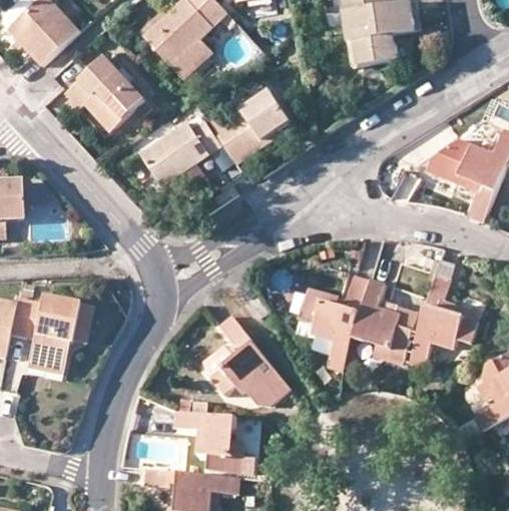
[(17,0),(4,13),(2,24),(6,29),(37,0),(17,0)]
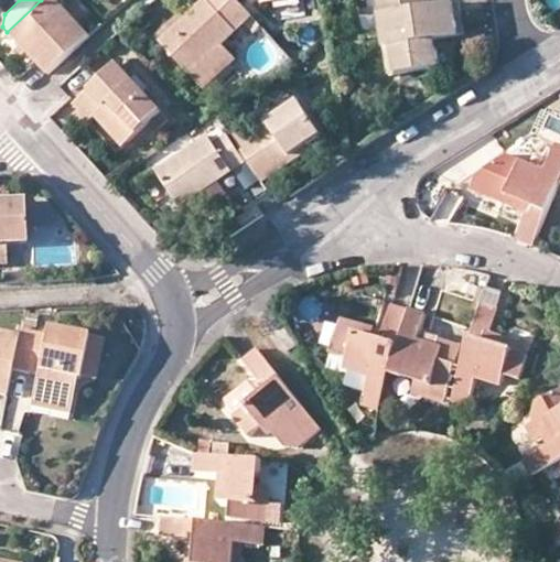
[(41,0),(7,32),(43,72),(87,31),(57,0),(41,0)]
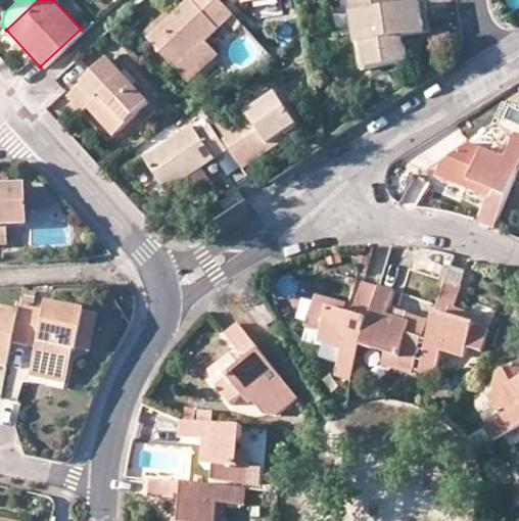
[(174,0),(141,31),(145,35),(183,0),(174,0)]
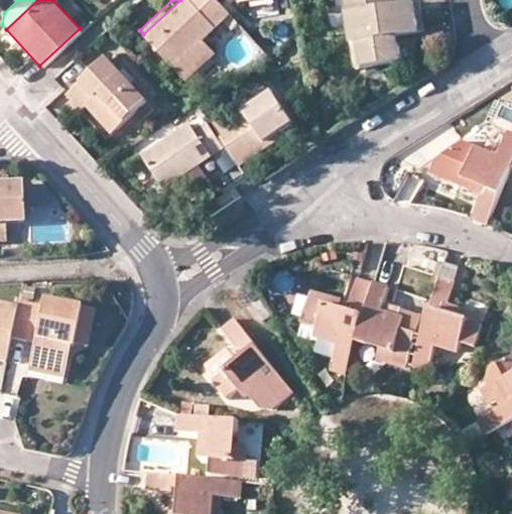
[(180,0),(143,34),(178,74),(205,49),(197,39),(227,12),(216,0),(180,0)]
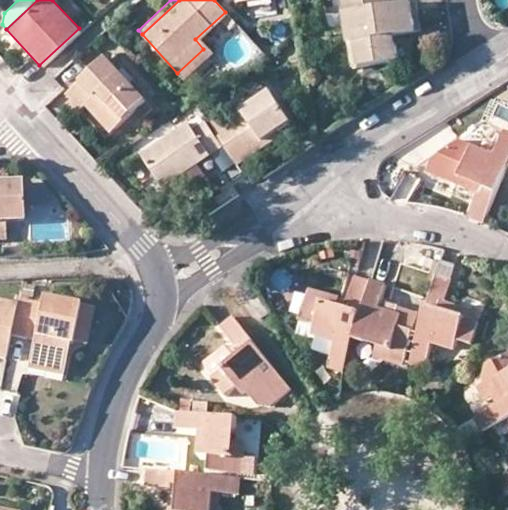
[(388,4),(387,0),(339,0),(344,27),(417,16),(414,0),(388,4)]
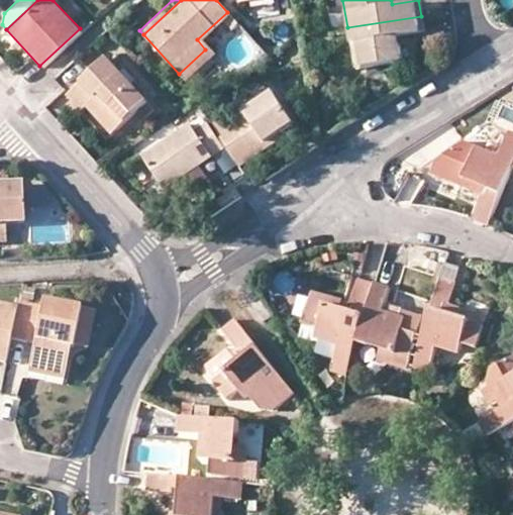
[(423,31),(421,16),(347,27),(353,68),(400,61),(396,35),(423,31)]
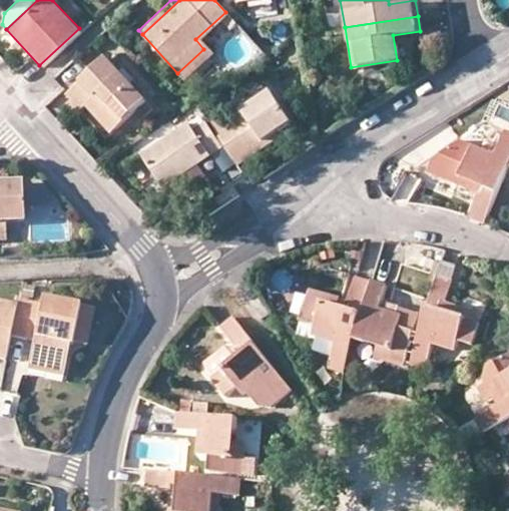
[(88,102),(113,129),(144,101),(104,58),(64,95),(79,111),(83,107),(88,102)]
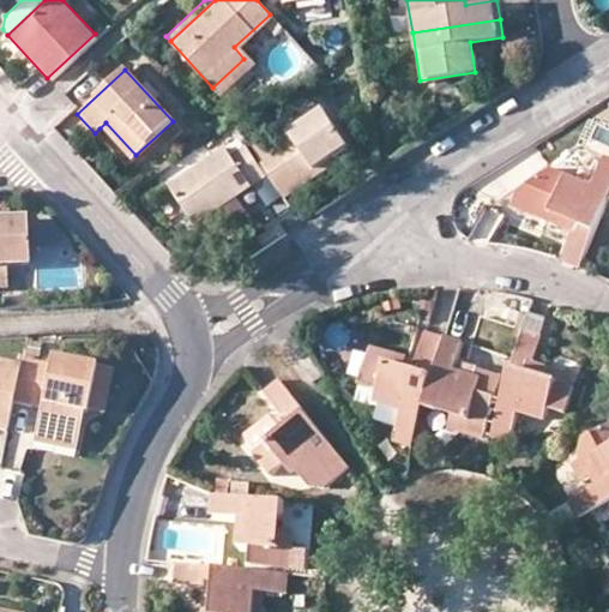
[(311,165),(327,154),(344,142),(321,107),(271,139),(279,151),(260,165),(265,172),(279,195),(315,172),(311,165)]
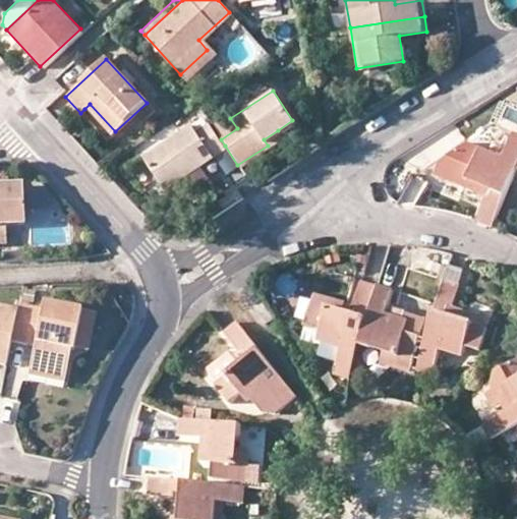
[(110,136),(115,131),(90,104),(84,109),(110,136)]
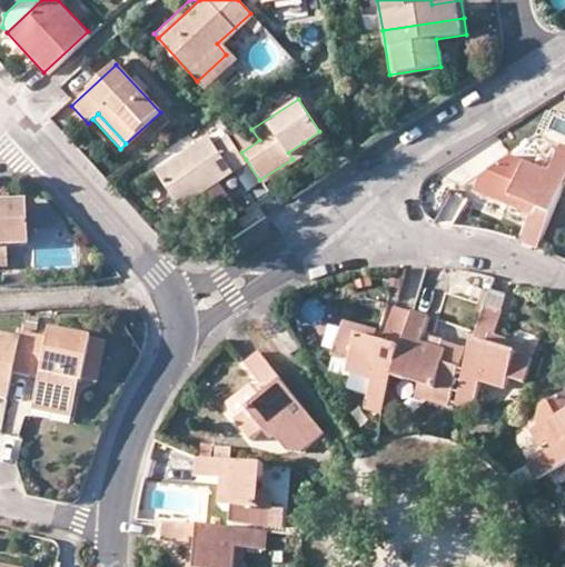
[(177,205),(246,159),(241,152),(227,130),(212,140),(208,133),(155,170),(177,205)]
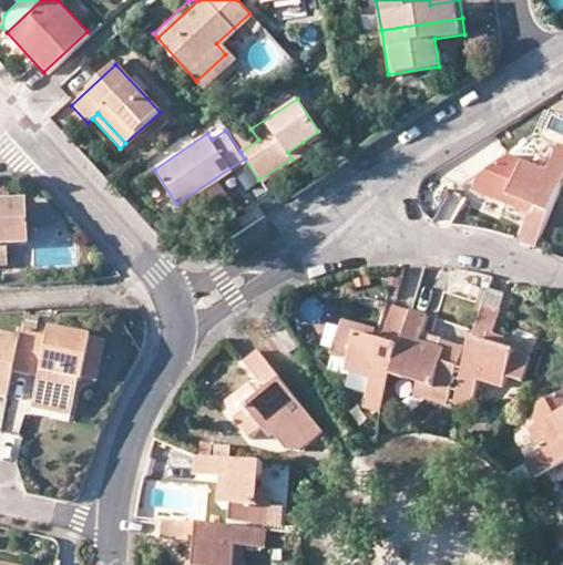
[(307,149),(303,142),(287,152),(292,158),(307,149)]
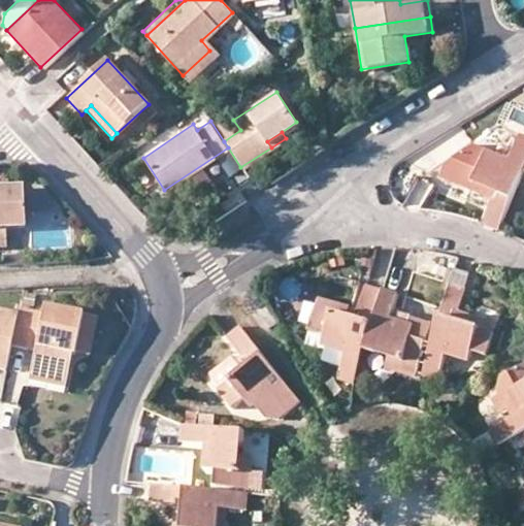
[(523,134),(519,132),(515,139),(523,143),(523,134)]
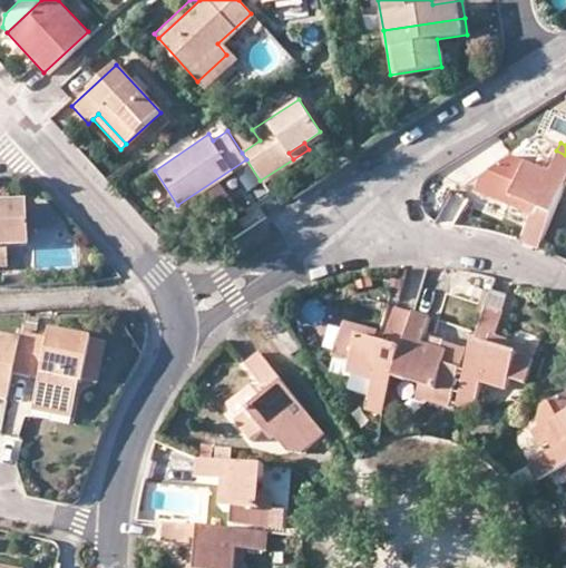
[(493,191),(526,204),(528,198),(535,201),(537,206),(534,214),(529,213),(519,238),(538,245),(565,174),(565,155),(556,150),(548,170),(524,160),(519,169),(505,164),(493,191)]
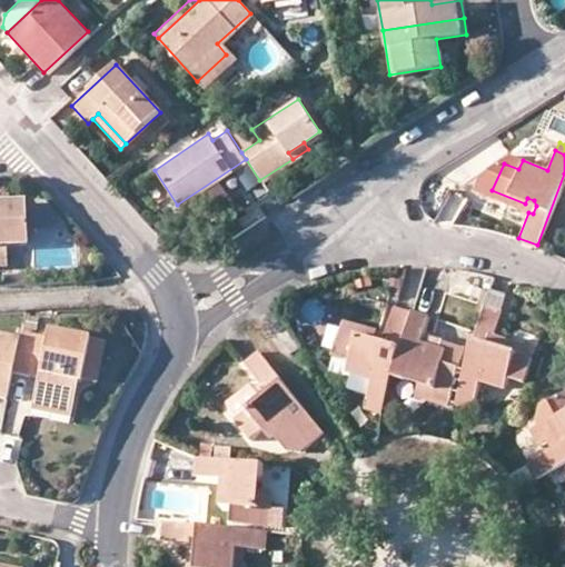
[(522,209),(525,204),(492,190),(489,197),(522,209)]
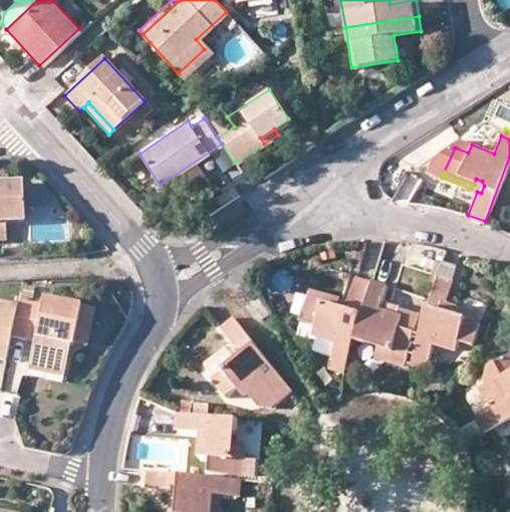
[(0,222),(1,222),(22,221),(20,182),(6,183),(0,183),(0,222)]
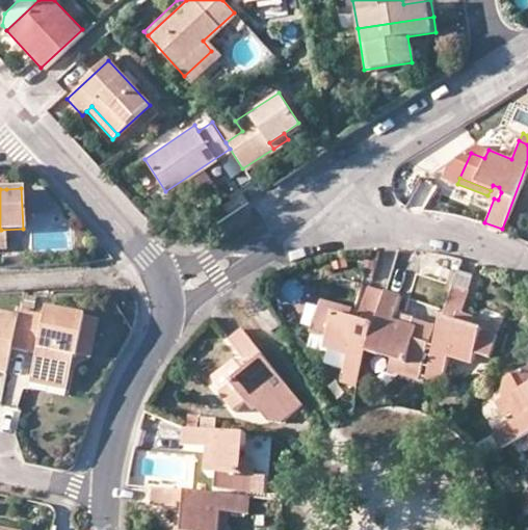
[(451,285),(467,290),(470,279),(454,273),(451,285)]
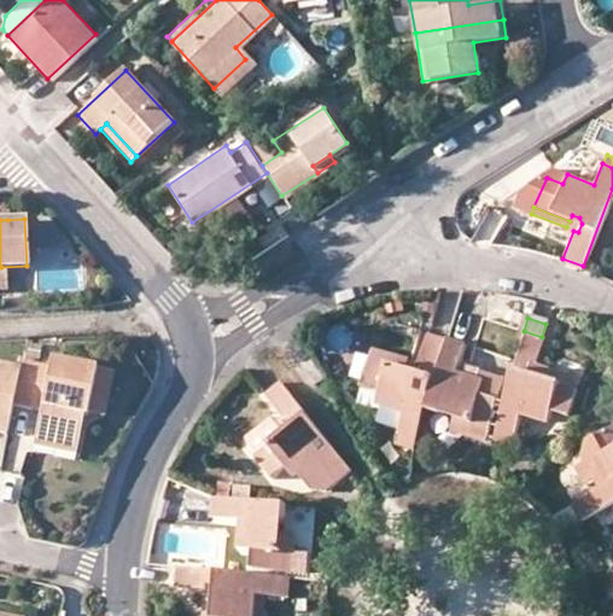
[(579,378),(533,364),(542,337),(524,331),(492,439),(508,443),(519,416),(546,423),(549,411),(568,416),(579,378)]
